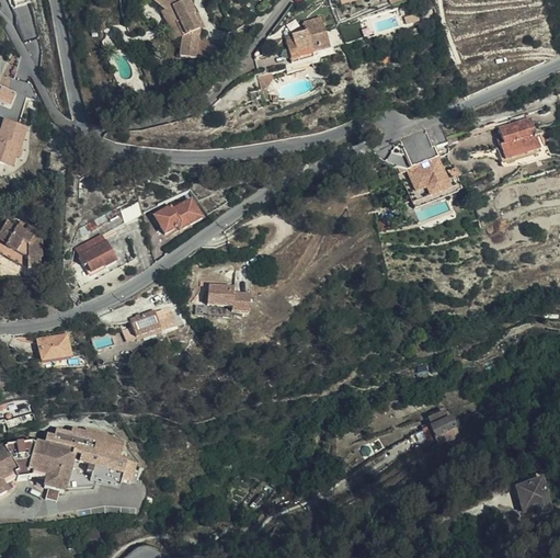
[(171,8),(184,32),(181,53),(216,57),(218,45),(215,44),(215,37),(200,36),(202,24),(193,10),(196,9),(192,0),(155,0),(167,9),(171,8)]
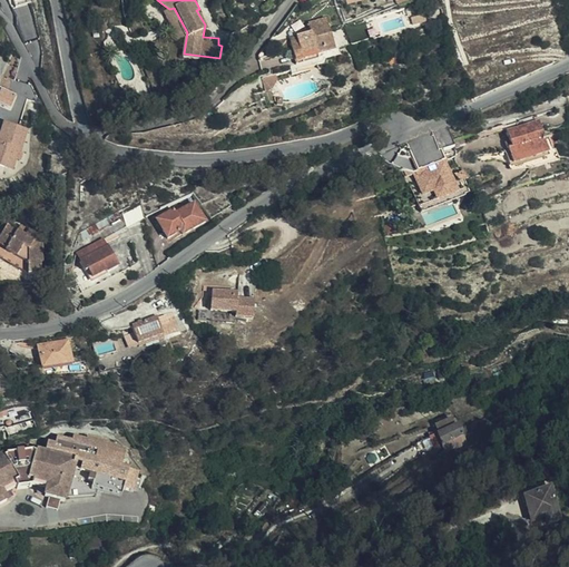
[(178,38),(187,32),(174,8),(169,9),(164,12),(178,38)]
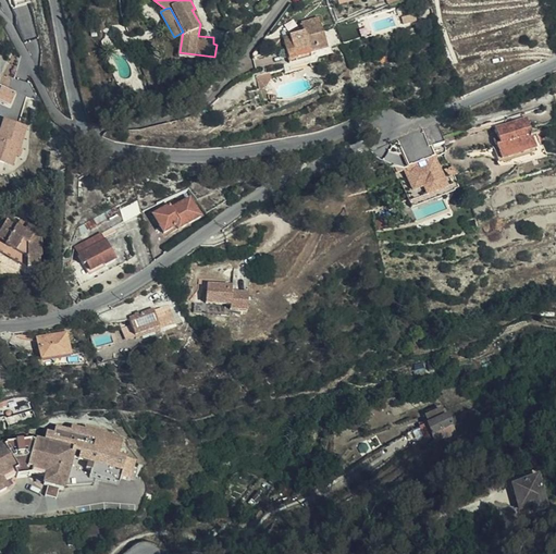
[(192,10),(200,24),(206,22),(197,8),(195,9),(192,10)]
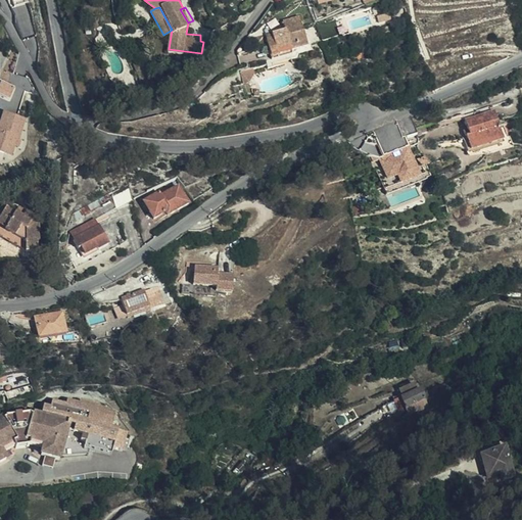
[(299,12),(282,14),(282,19),(268,21),(268,29),(265,29),(261,37),(262,51),(287,48),(286,43),(303,40),(299,12)]
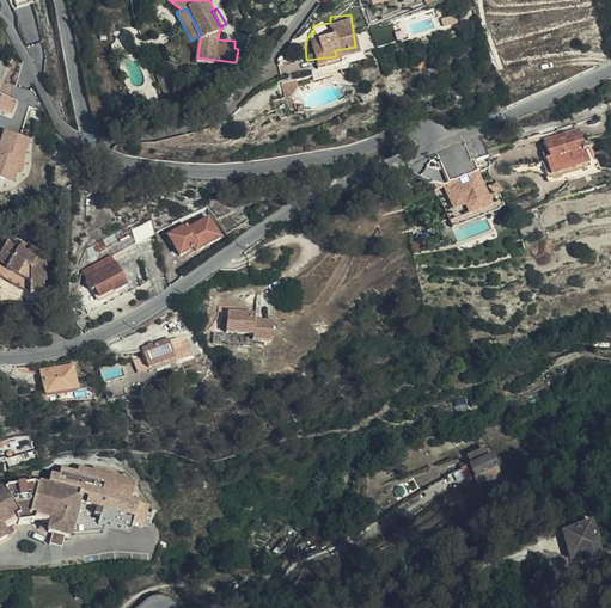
[(268,88),(275,87),(280,80),(280,78),(280,75),(279,73),(267,74),(268,88)]
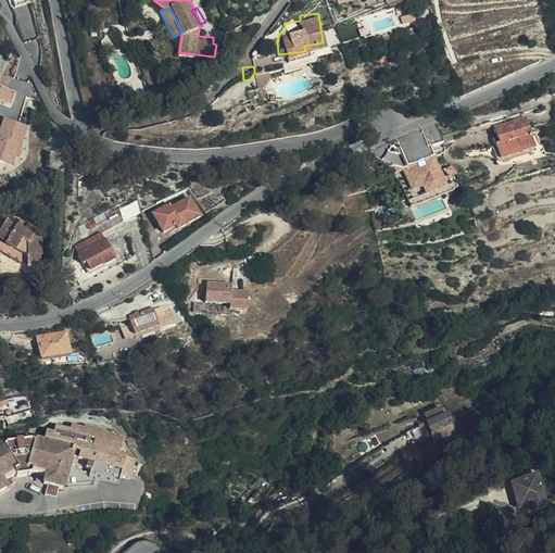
[(0,98),(10,102),(15,89),(1,84),(0,87),(0,98)]
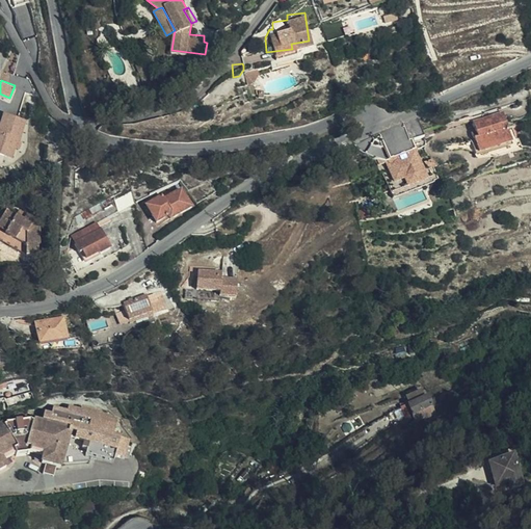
[(476,128),(471,130),(475,146),(511,134),(502,105),(473,113),(475,123),(476,128)]
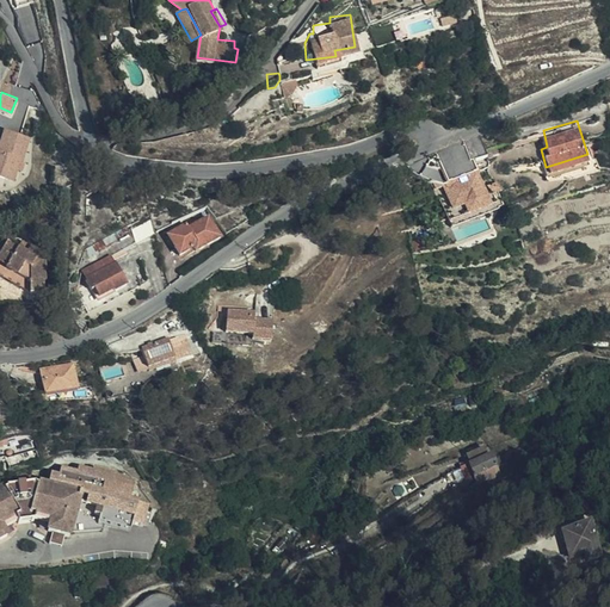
[(22,160),(29,135),(4,127),(0,136),(0,174),(14,179),(18,168),(20,169),(24,161),(22,160)]
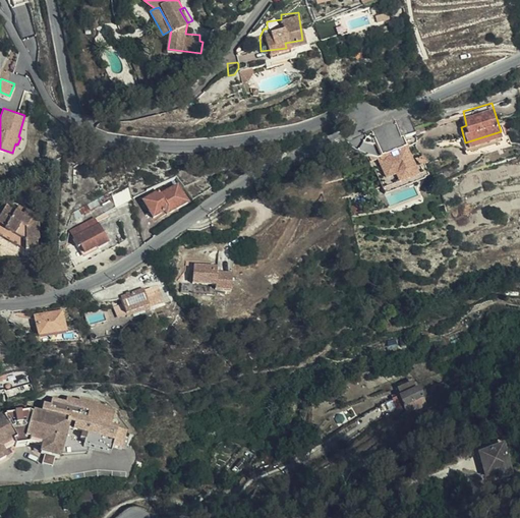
[(407,145),(376,158),(384,176),(392,173),(395,181),(418,172),(407,145)]
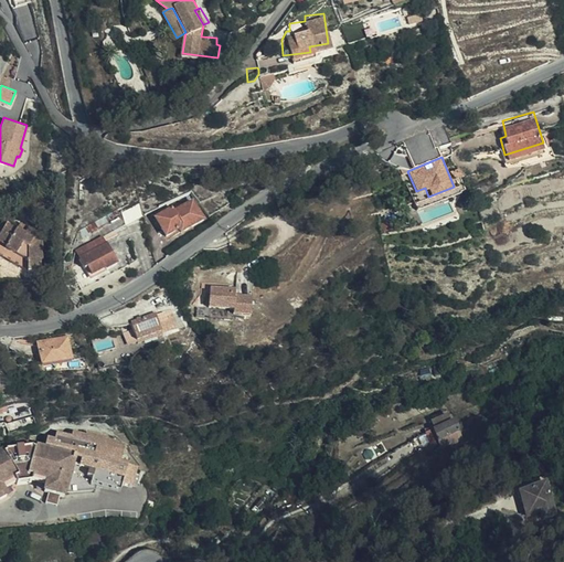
[(180,223),(203,210),(192,191),(174,202),(172,198),(155,208),(166,226),(177,219),(180,223)]
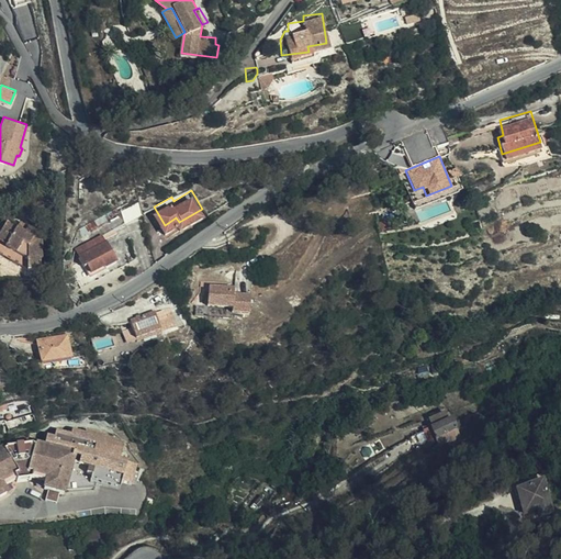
[(0,255),(6,258),(8,254),(15,258),(13,263),(31,271),(44,271),(43,258),(46,258),(44,239),(36,235),(37,231),(29,226),(26,233),(18,228),(4,221),(0,228),(0,255)]
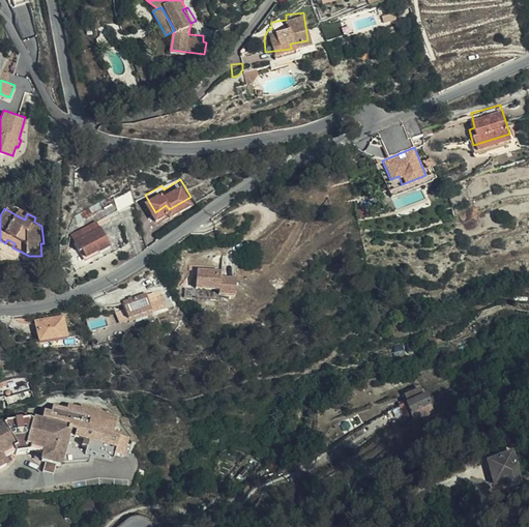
[(20,209),(17,215),(25,220),(27,213),(20,209)]
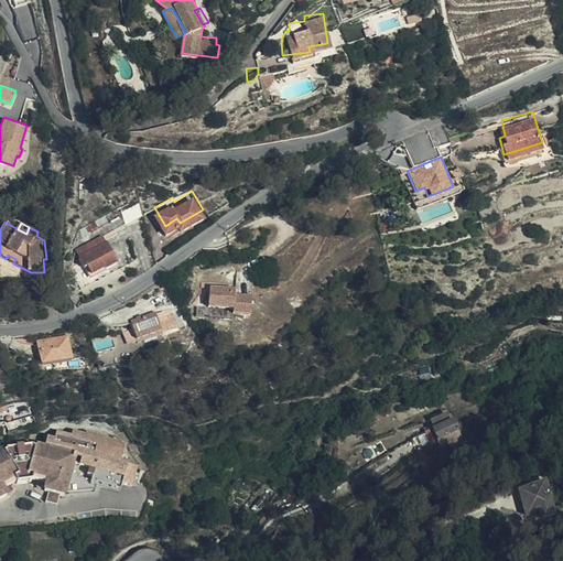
[(76,248),(86,263),(88,262),(94,270),(107,261),(108,263),(120,256),(105,230),(76,248)]
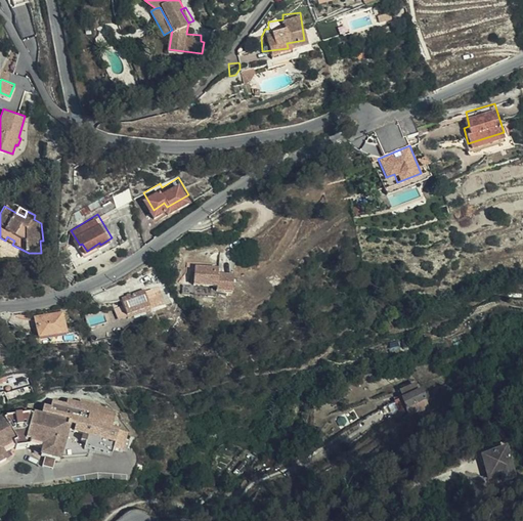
[(219,268),(231,268),(231,258),(220,258),(219,268)]
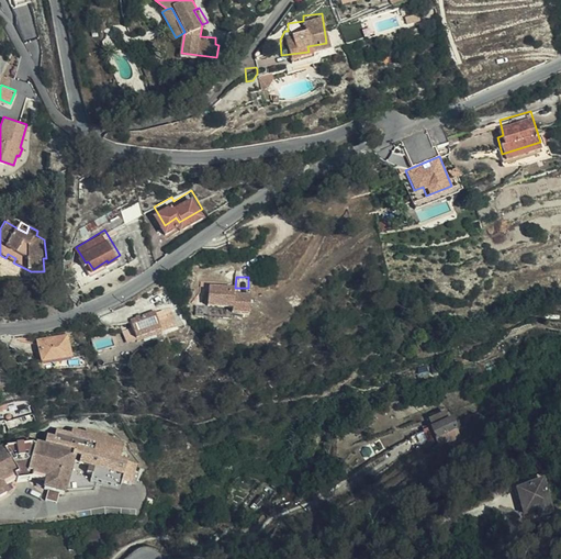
[(231,306),(248,309),(249,290),(233,289),(233,281),(208,280),(206,301),(231,303),(231,306)]
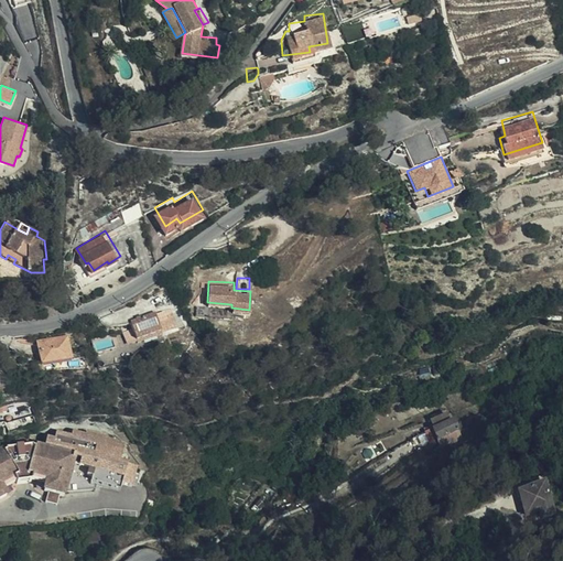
[(134,331),(159,324),(154,303),(128,311),(134,331)]
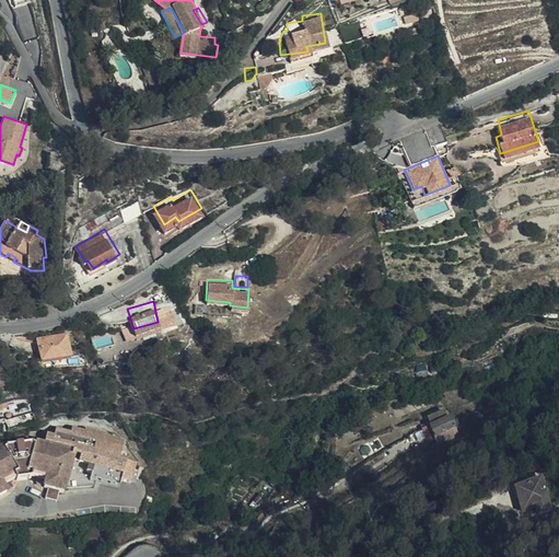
[(36,335),(39,356),(63,352),(67,352),(63,329),(36,335)]
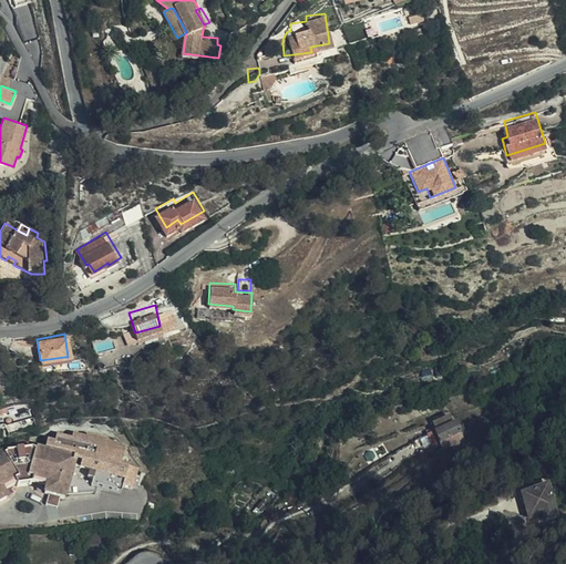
[(64,357),(40,360),(41,366),(65,362),(64,357)]
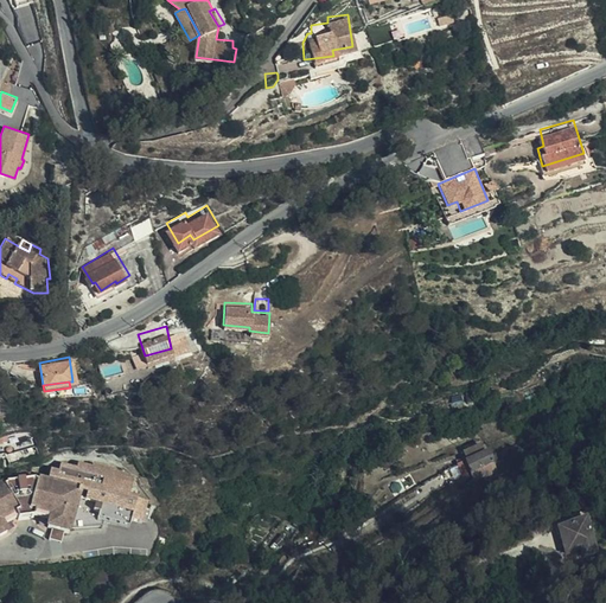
[(463,454),(480,449),(478,440),(460,444),(463,454)]
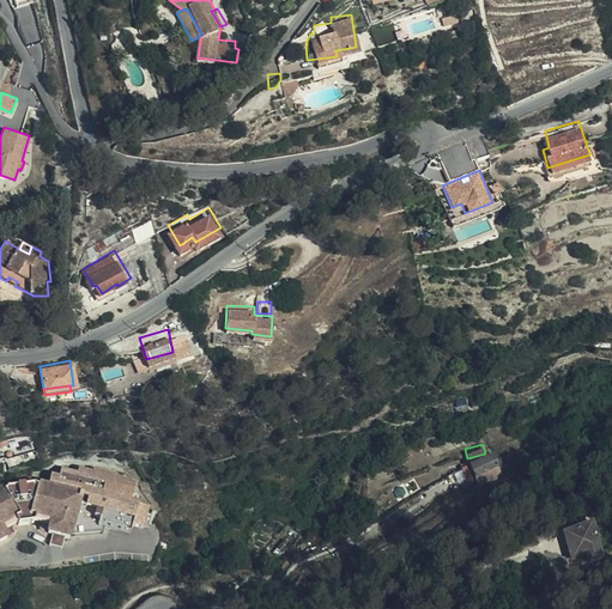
[(496,473),(490,452),(485,454),(467,458),(465,458),(471,479),(478,477),(496,473)]
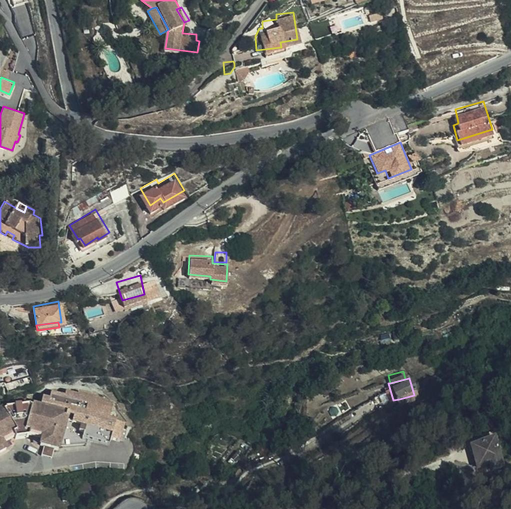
[(0,454),(8,450),(2,439),(12,433),(15,438),(28,436),(29,432),(40,436),(38,446),(59,451),(69,412),(33,400),(1,404),(0,404),(0,454)]
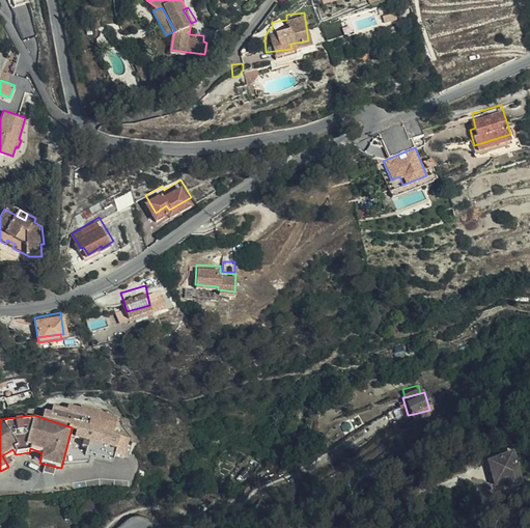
[(513,455),(483,467),(496,494),(507,489),(510,494),(522,490),(513,470),(518,467),(513,455)]
